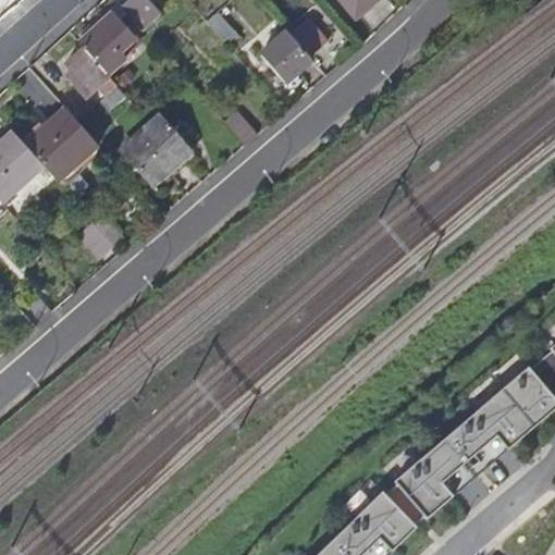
[(124,0),(119,5),(140,29),(159,13),(148,0),(124,0)]
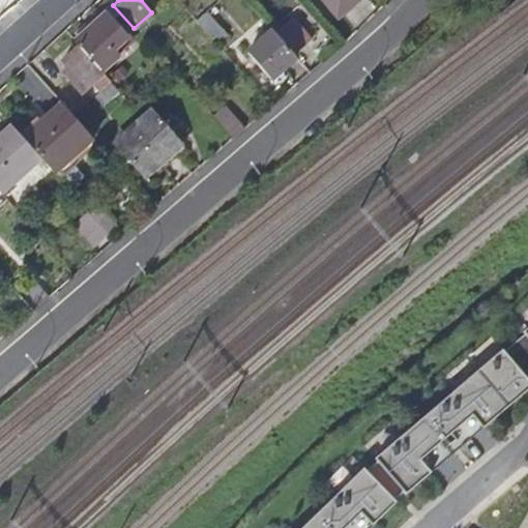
[(326,0),(338,15),(354,0),(326,0)]
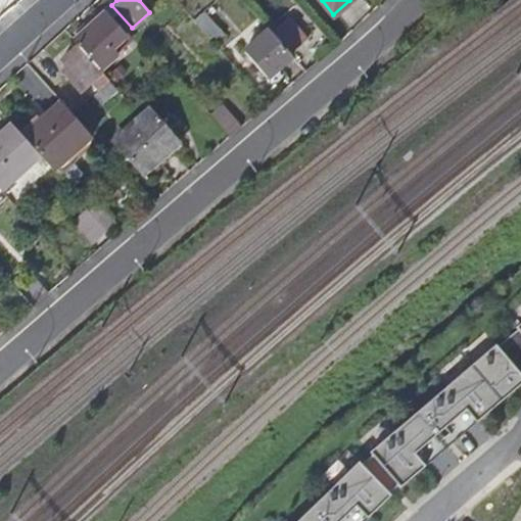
[(309,33),(317,27),(298,3),(290,9),(309,33)]
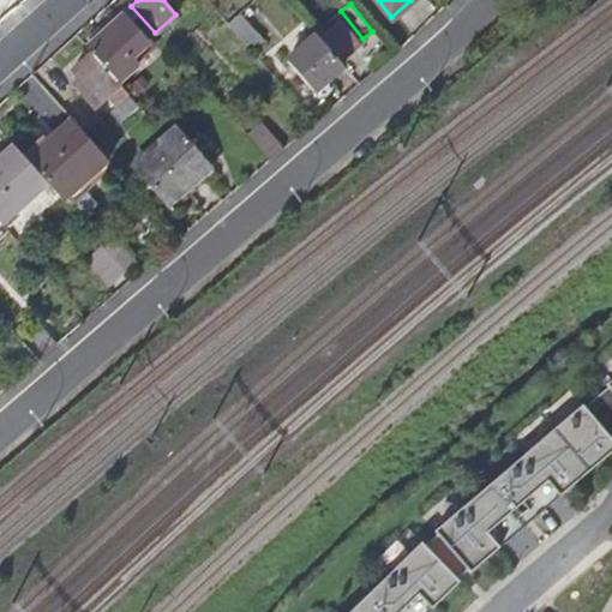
[(88,47),(93,52),(118,79),(136,63),(129,55),(145,41),(123,15),(88,47)]
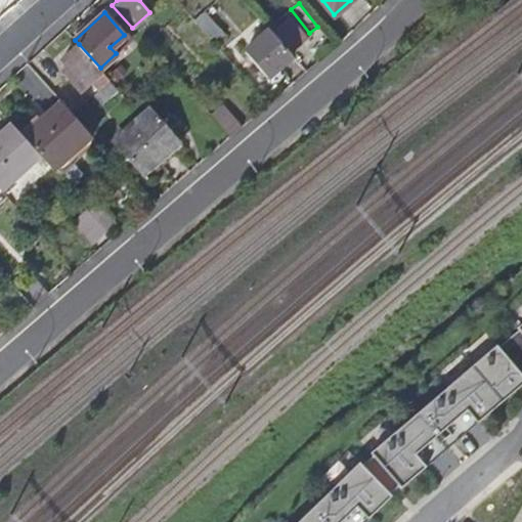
[(273,33),(293,55),(310,40),(290,17),(273,33)]
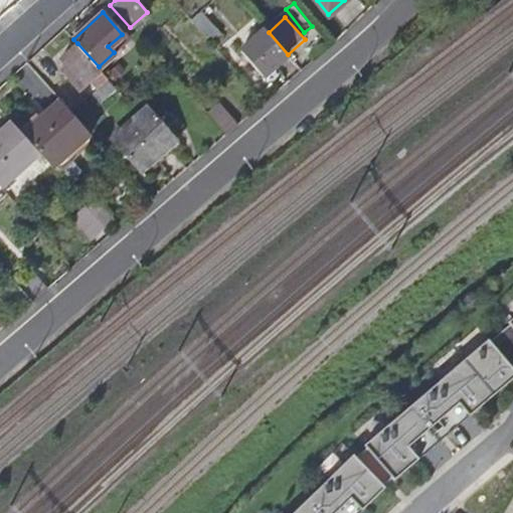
[(240,49),(264,75),(288,54),(269,32),(266,27),(240,49)]
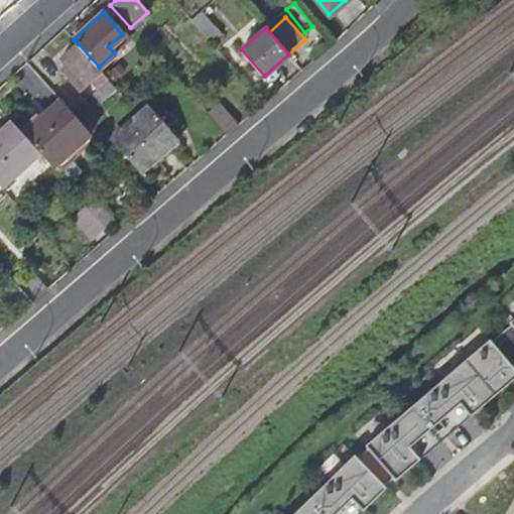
[(60,66),(81,89),(102,71),(99,67),(78,43),(61,57),(66,61),(60,66)]
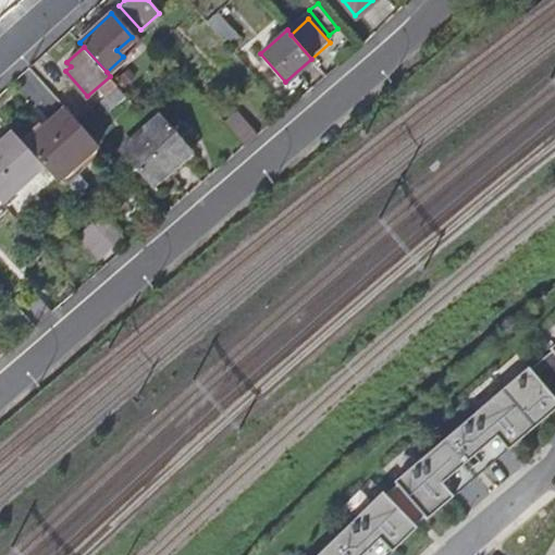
[(118,85),(100,100),(110,110),(126,95),(118,85)]
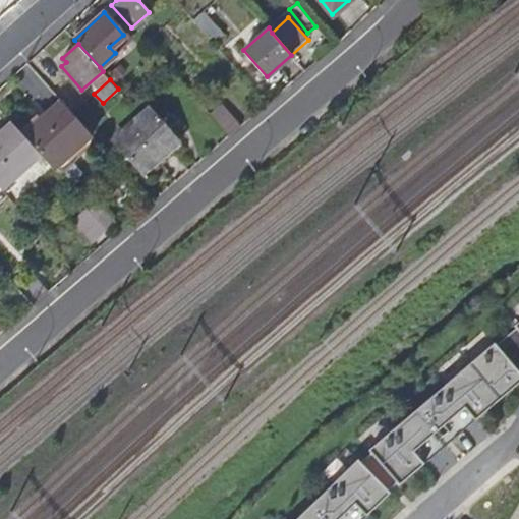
[(22,134),(40,155),(53,169),(92,134),(71,113),(60,100),(22,134)]
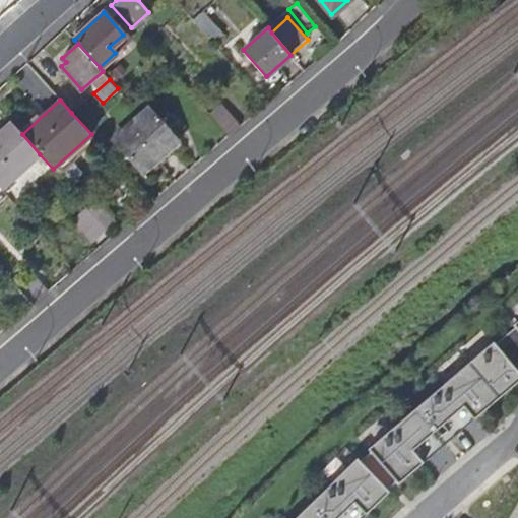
[(148,108),(113,140),(141,172),(172,144),(158,131),(165,125),(148,108)]
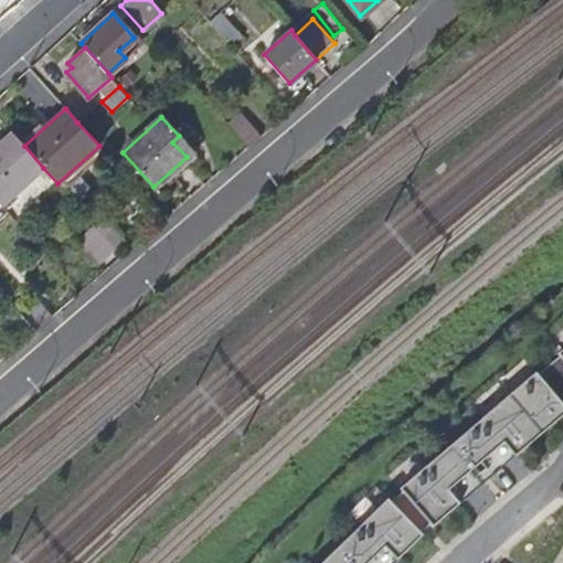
[(12,133),(0,144),(0,204),(1,205),(43,168),(24,146),(12,133)]
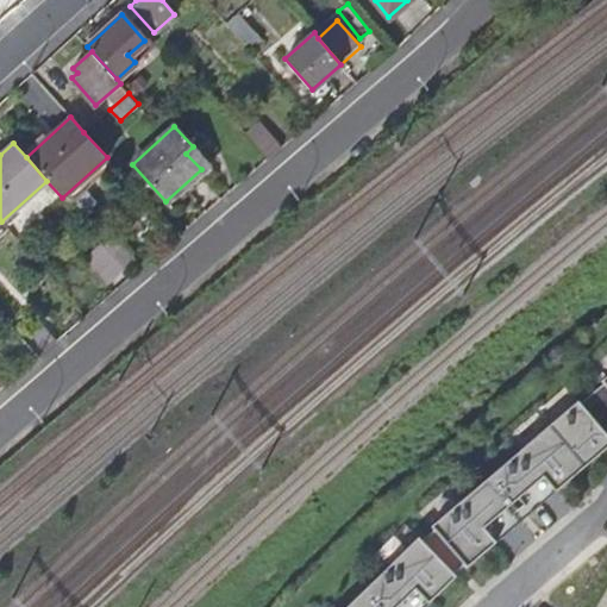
[(91,269),(107,288),(124,273),(108,254),(91,269)]
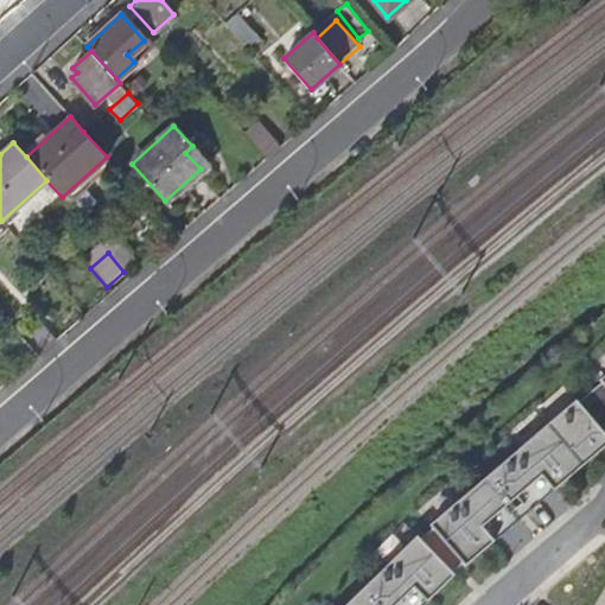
[(0,387),(14,375),(0,357),(0,387)]
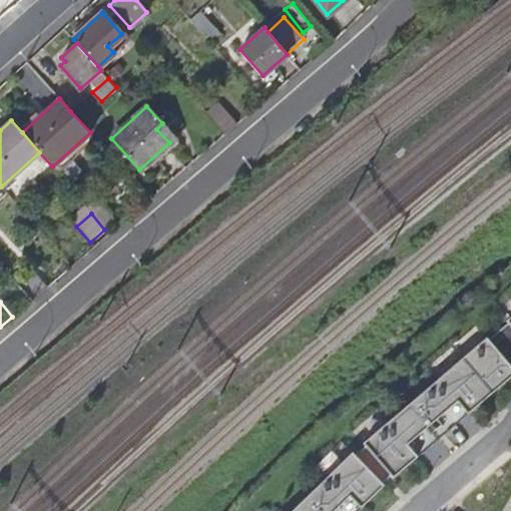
[(501,325),(379,429),(409,464),(434,442),(428,436),(478,393),(484,400),(510,376),(510,320),(503,327),(501,325)]
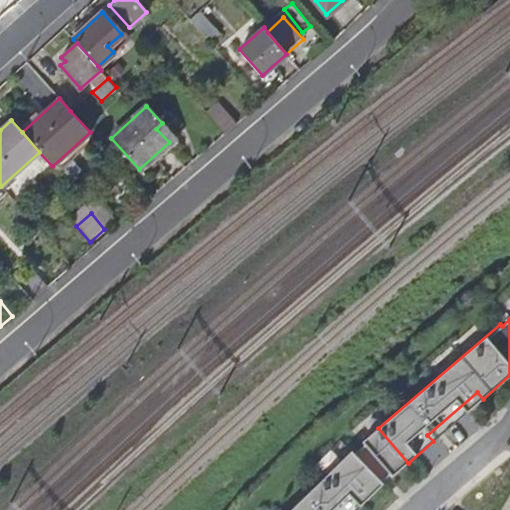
[(467,348),(482,331),(473,323),(458,340),(467,348)]
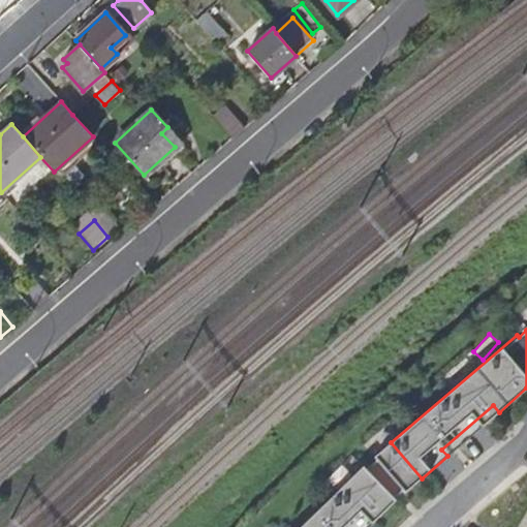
[(447,456),(499,412),(493,405),(441,450),(447,456)]
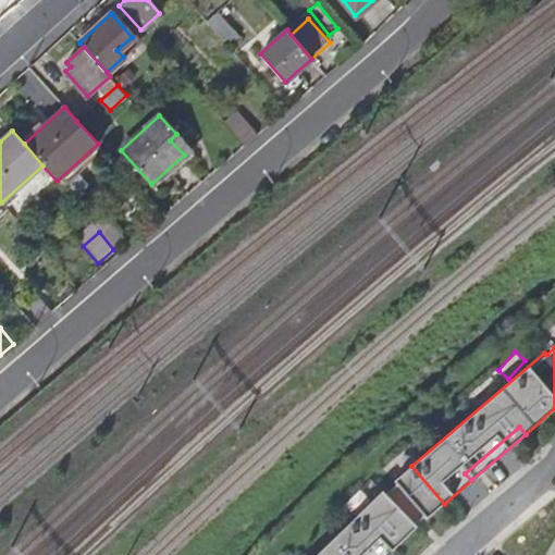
[(406,447),(385,465),(393,475),(414,457),(406,447)]
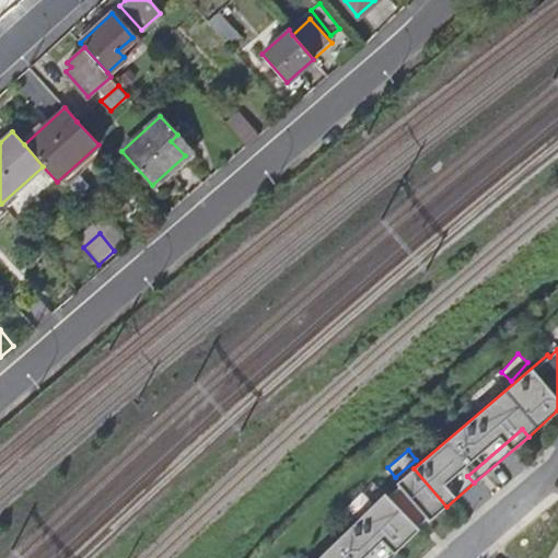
[(375,557),(404,531),(411,539),(436,515),(402,479),(320,557),(375,557)]
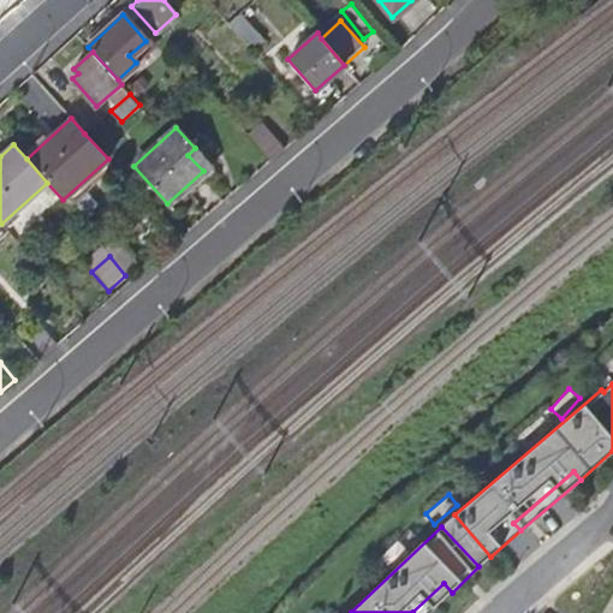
[(412,612),(430,612),(452,593),(444,583),(412,612)]
